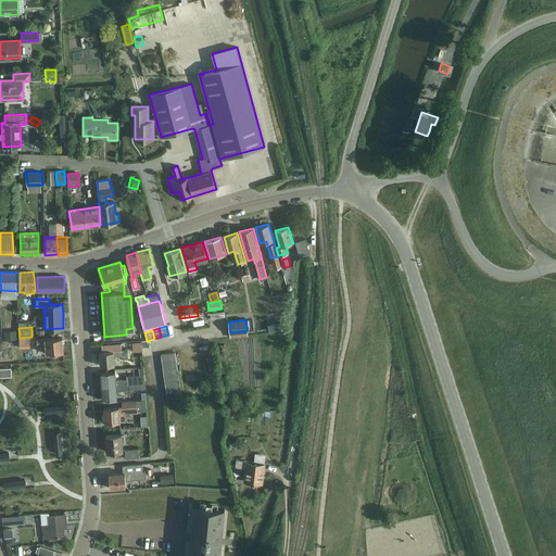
[(37,344),(46,344),(47,353),(63,352),(62,337),(37,339),(37,344)]
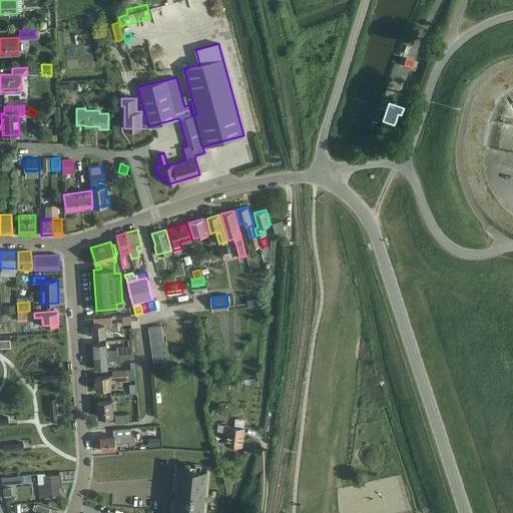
[(122,324),(130,324),(130,316),(122,316),(122,324)]
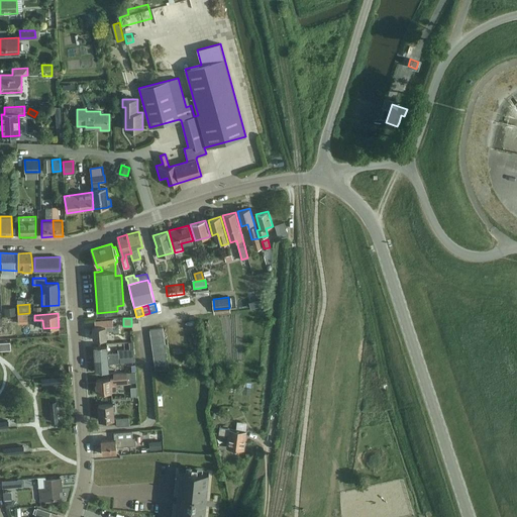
[(113,325),(112,325),(112,319),(93,321),(94,327),(92,327),(93,340),(106,339),(105,330),(112,330),(113,332),(118,332),(117,325),(113,326),(113,325)]
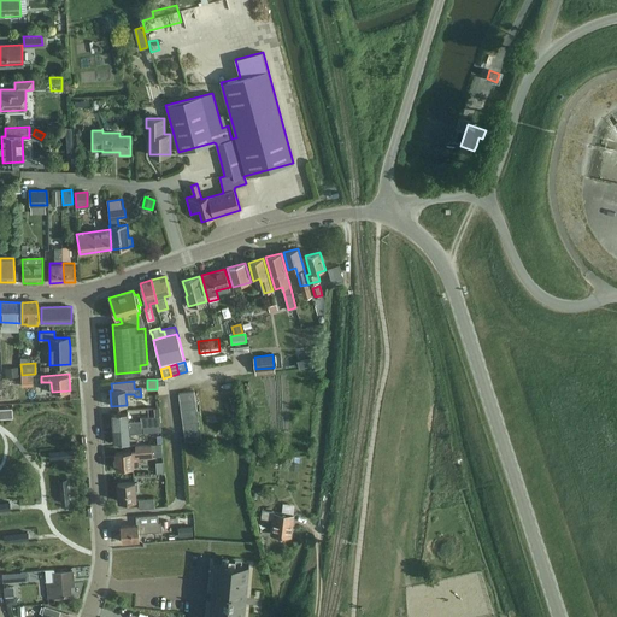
[(231,401),(228,387),(219,388),(223,403),(231,401)]
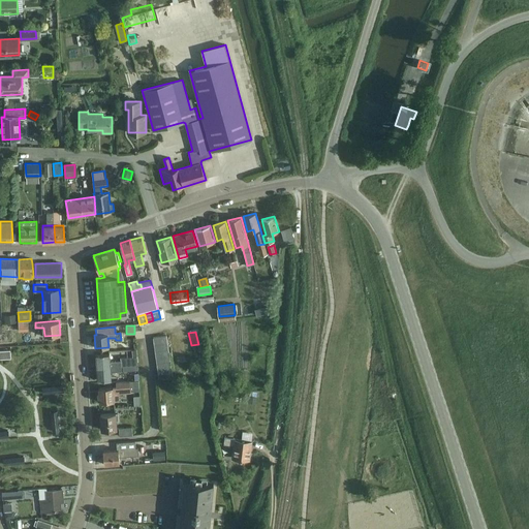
[(153,337),(154,344),(167,343),(166,336),(153,337)]
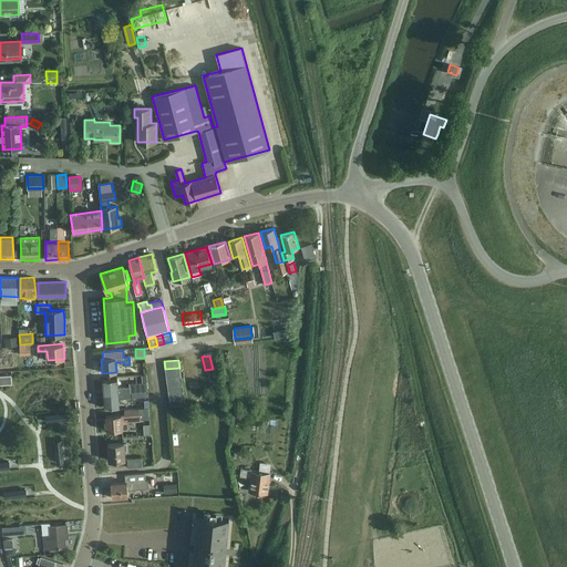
[(181,374),(179,368),(165,369),(166,377),(181,374)]
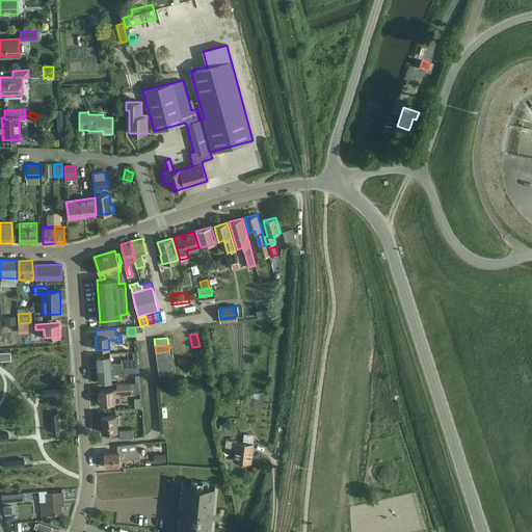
[(0,352),(0,361),(11,360),(10,351),(0,352)]
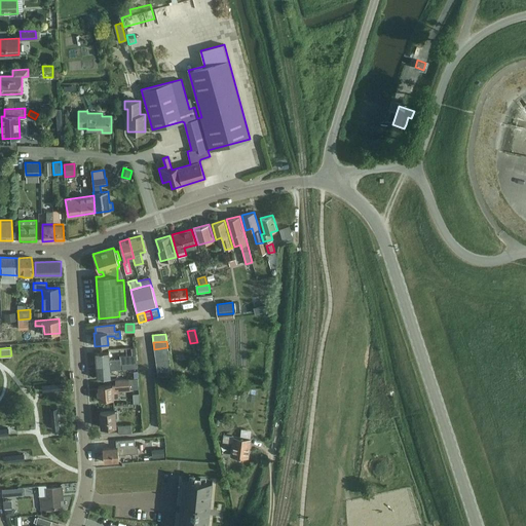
[(168,353),(167,347),(154,349),(155,355),(168,353)]
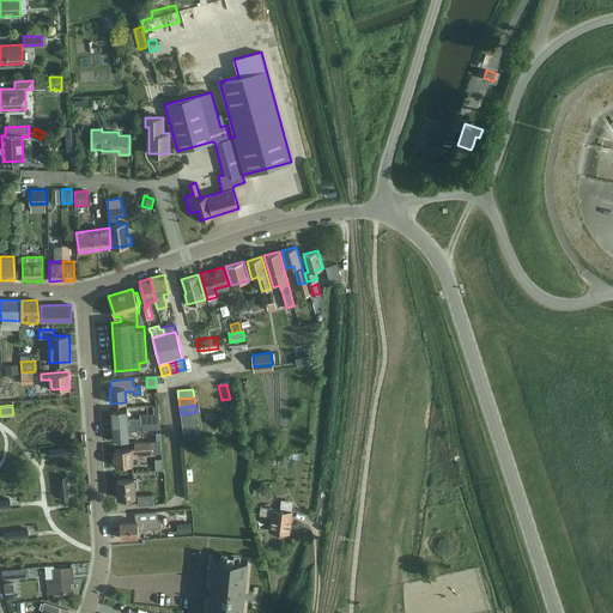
[(111,412),(113,426),(140,424),(149,424),(159,423),(158,413),(153,414),(140,416),(140,418),(133,418),(127,419),(127,411),(111,412)]
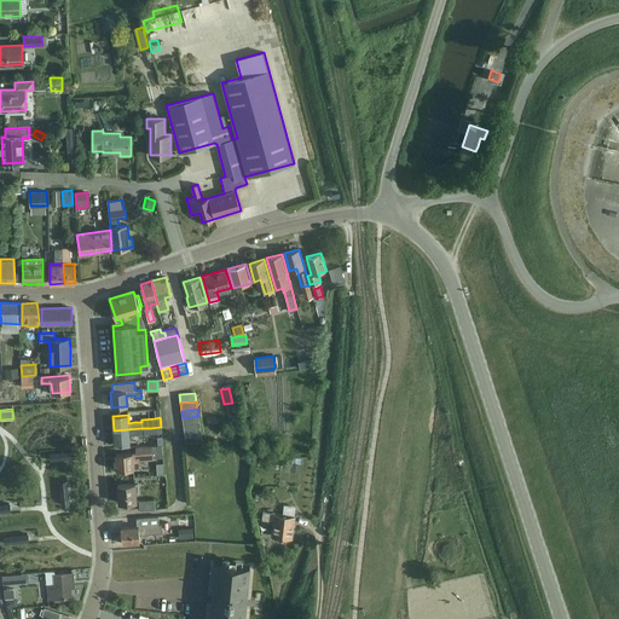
[(200,424),(198,416),(183,418),(184,427),(200,424)]
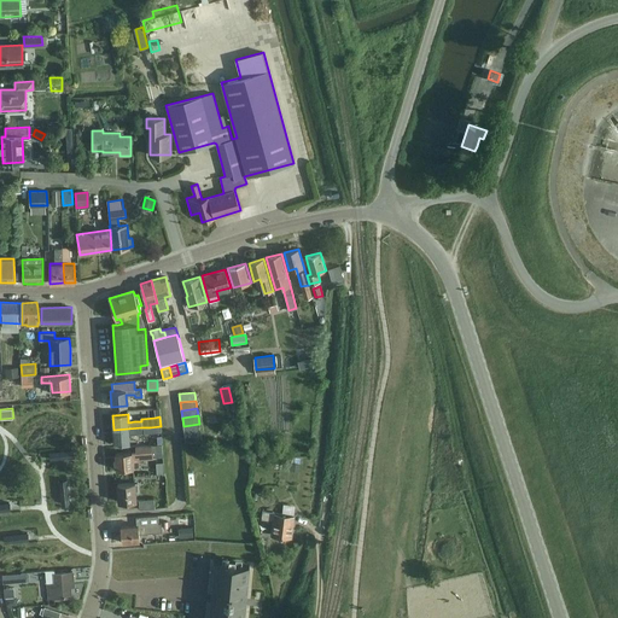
[(200,431),(199,424),(184,426),(185,433),(200,431)]
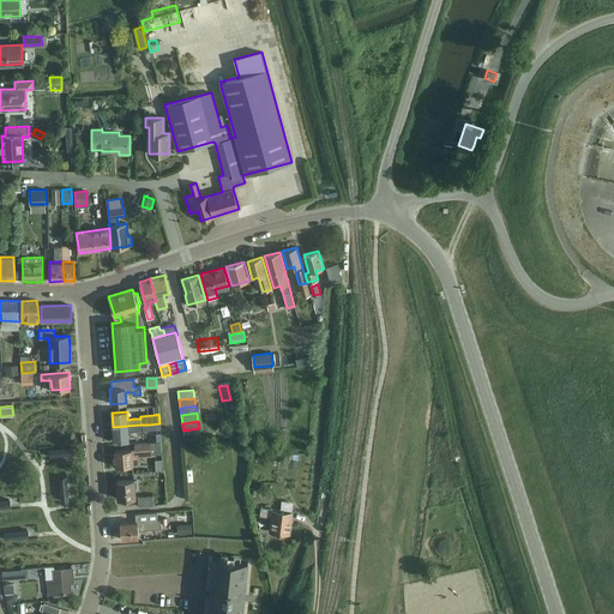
[(134,432),(140,431),(140,425),(113,427),(114,441),(130,440),(128,432),(134,432)]
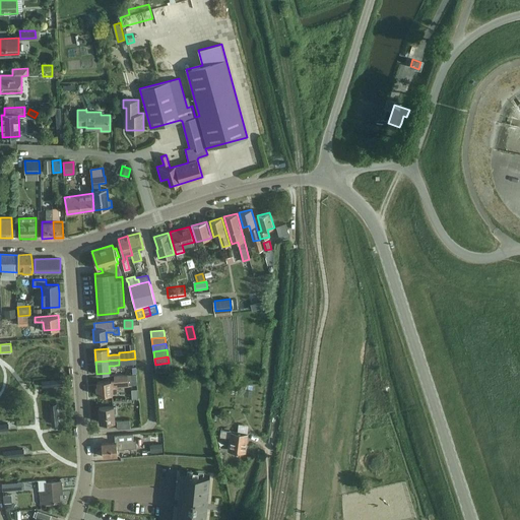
[(170,370),(169,363),(155,365),(156,372),(170,370)]
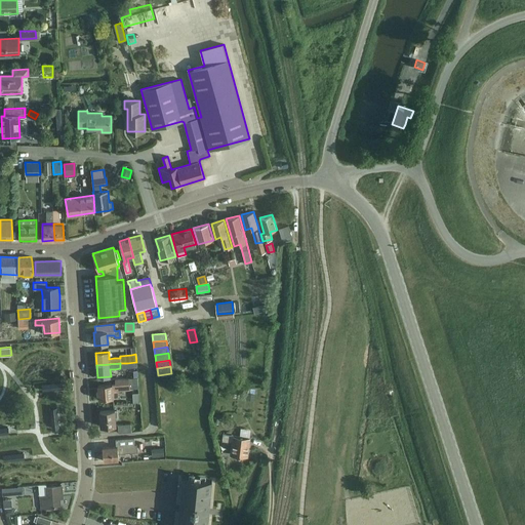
[(129,389),(129,382),(128,377),(114,378),(115,384),(97,386),(98,399),(118,397),(117,390),(129,389)]
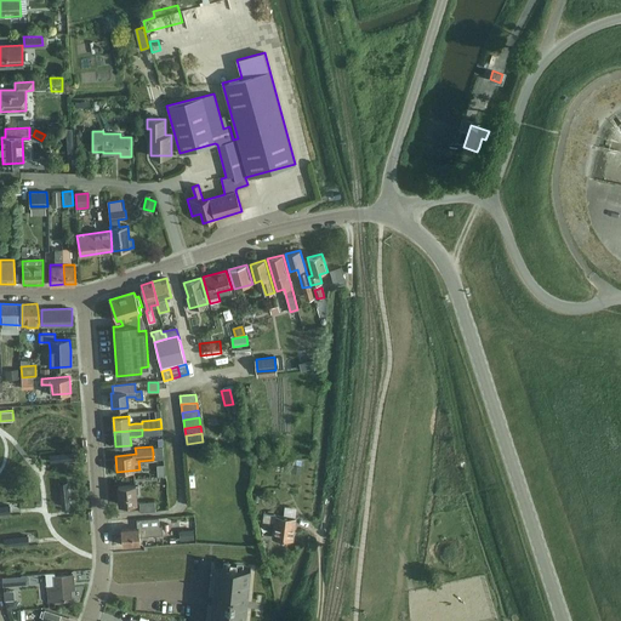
[(211,483),(222,483),(221,469),(210,471),(211,483)]
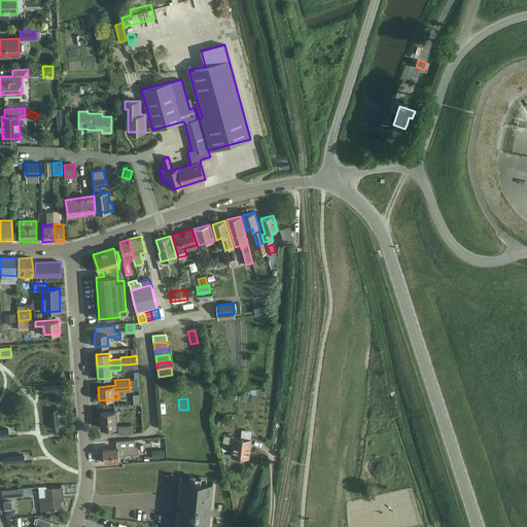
[(115,412),(100,413),(101,428),(116,426),(115,412)]
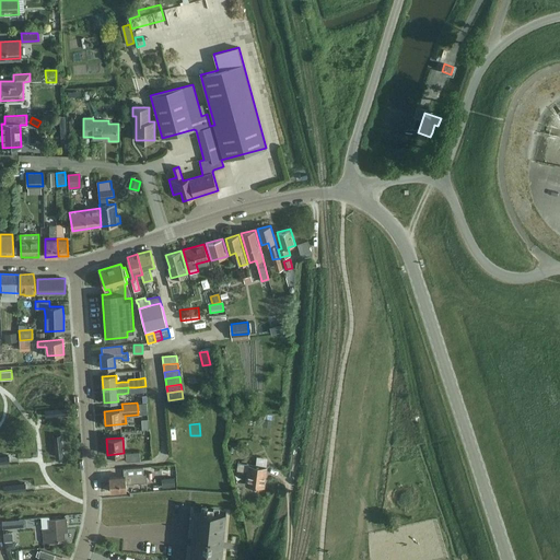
[(126,462),(140,461),(139,452),(126,453),(126,462)]
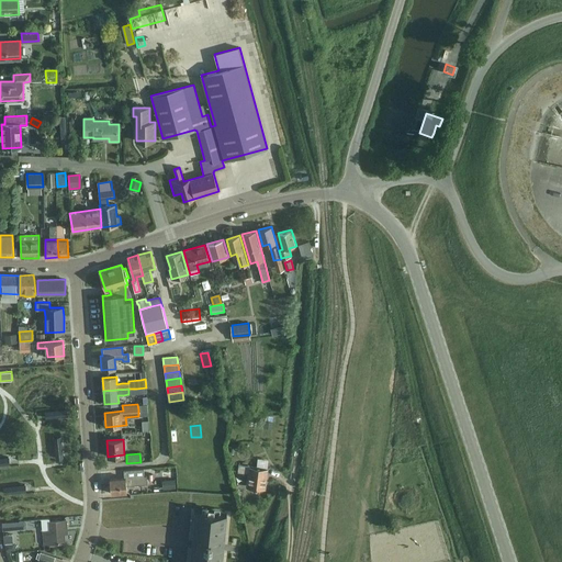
[(238,464),(237,472),(248,473),(248,475),(246,486),(266,489),(268,468),(238,464)]
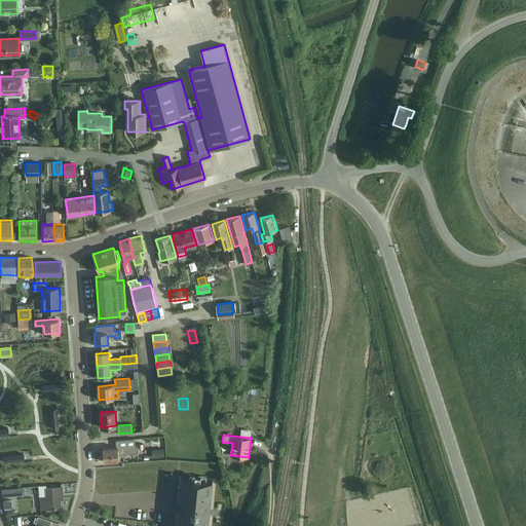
[(116,447),(103,448),(104,461),(119,460),(118,453),(122,453),(122,454),(138,453),(138,445),(135,445),(135,439),(116,440),(116,447)]
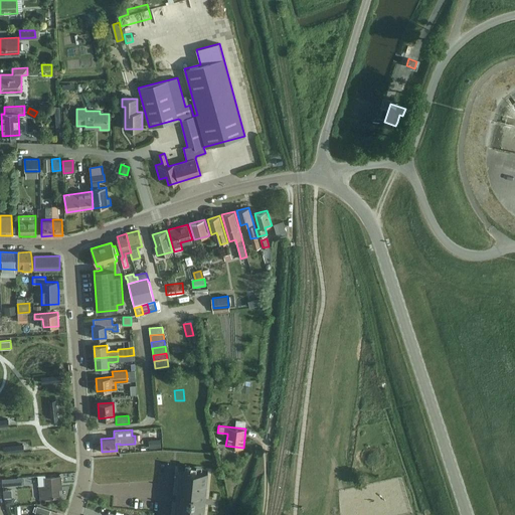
[(160,440),(149,441),(150,448),(160,447),(160,440)]
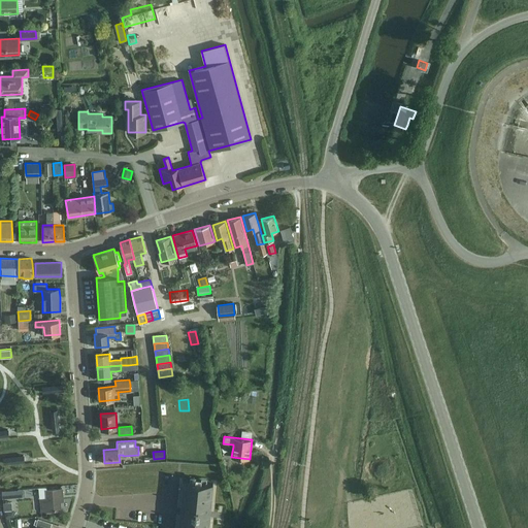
[(184,481),(180,509),(210,512),(212,484),(184,481)]
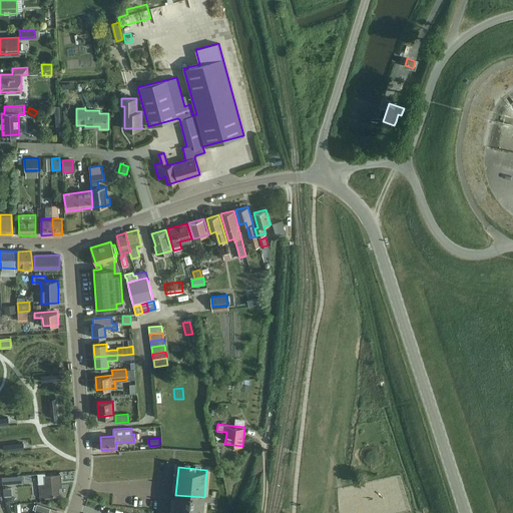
[(22,475),(2,477),(3,484),(23,482),(22,475)]
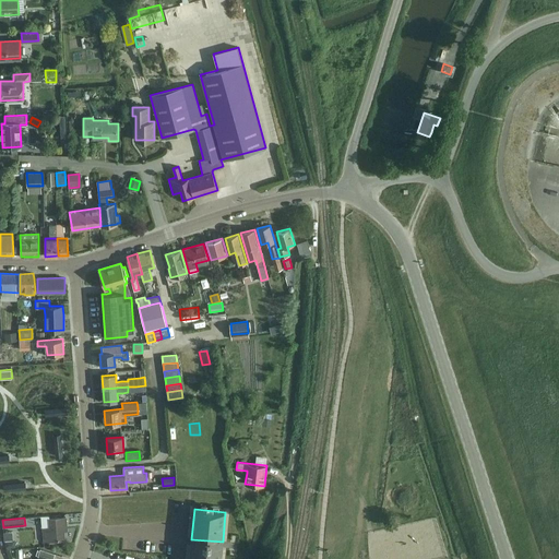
[(49,526),(43,527),(44,540),(46,540),(64,539),(63,525),(67,524),(66,518),(49,519),(49,526)]
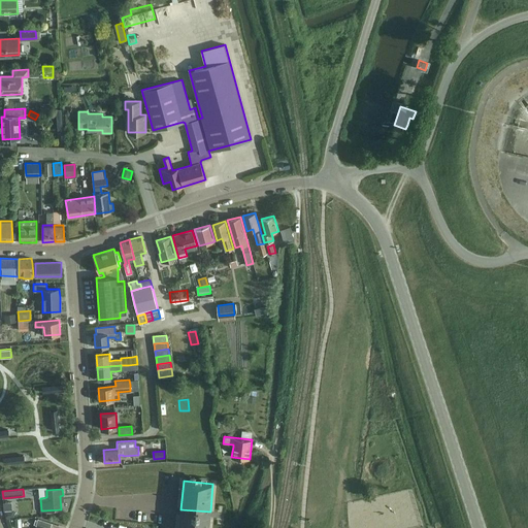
[(208,527),(209,518),(180,515),(178,527),(208,527)]
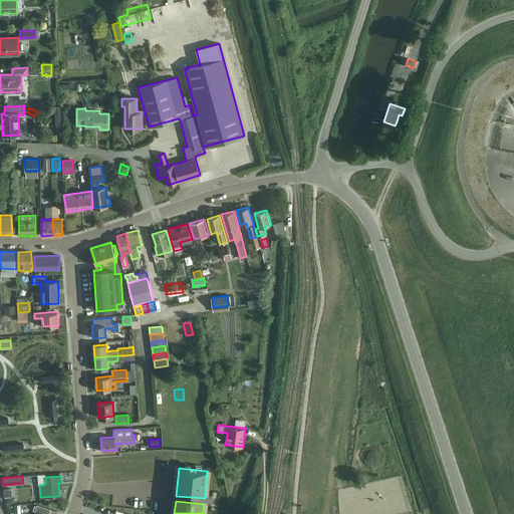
[(47,513),(50,509),(37,504),(37,506),(35,505),(33,510),(35,511),(38,512),(37,513),(47,513)]
